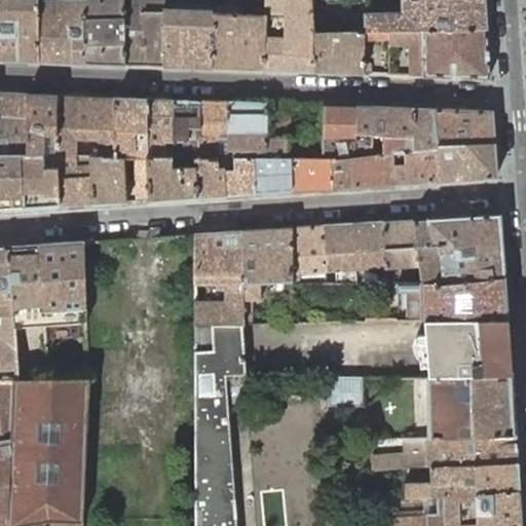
[(0,0),(0,59),(15,60),(38,60),(37,2),(37,0),(0,0)]
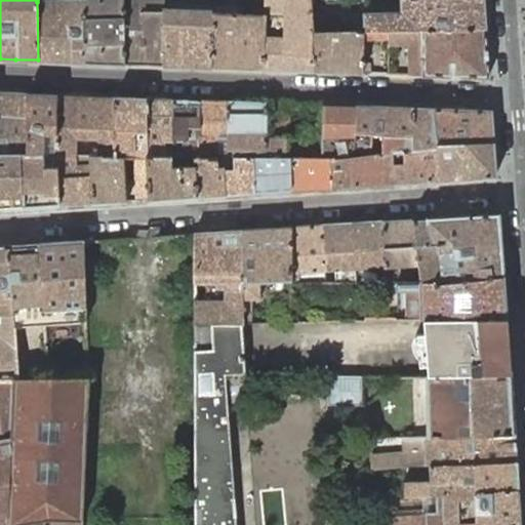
[(37,0),(37,2),(38,59),(64,61),(85,62),(83,0),(59,0),(61,0),(48,1),(48,0),(37,0)]
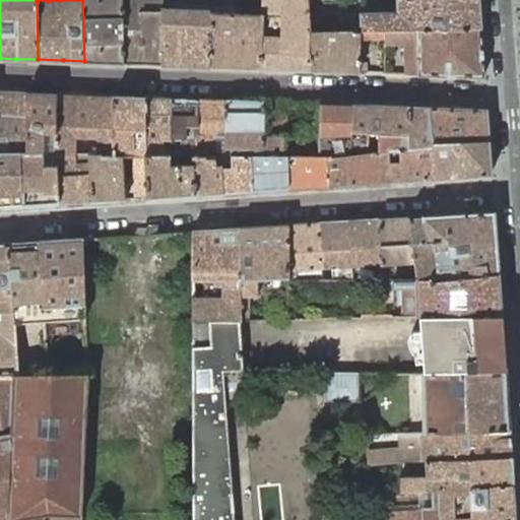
[(82,0),(84,61),(102,62),(123,63),(122,0),(82,0)]
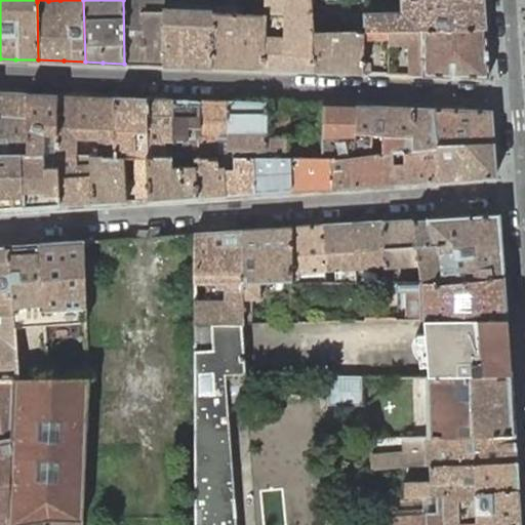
[(123,0),(124,64),(146,65),(164,65),(164,8),(164,1),(164,0),(123,0)]
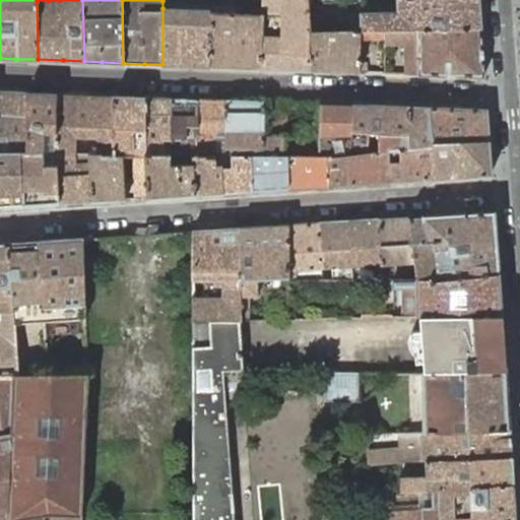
[(163,0),(163,1),(163,8),(163,64),(187,65),(210,66),(212,13),(213,11),(213,3),(212,0),(204,0),(204,3),(203,10),(170,9),(170,1),(174,2),(174,0),(163,0)]
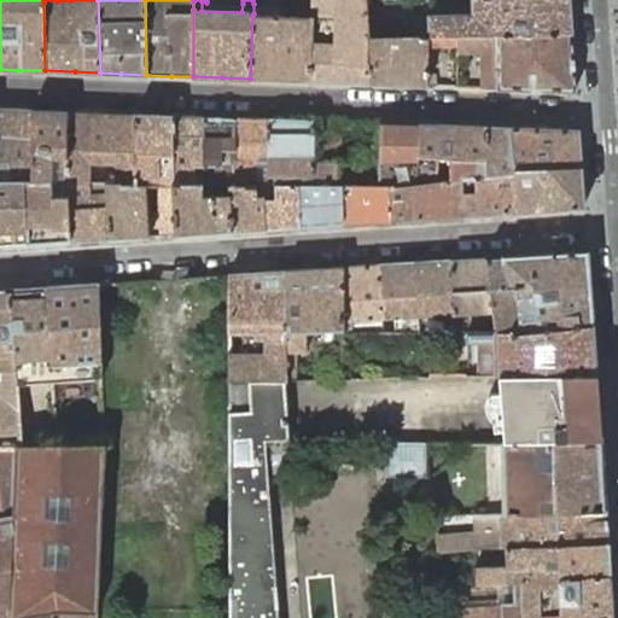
[(313,0),(313,17),(310,81),(340,82),(368,83),(367,39),(366,0),(313,0)]
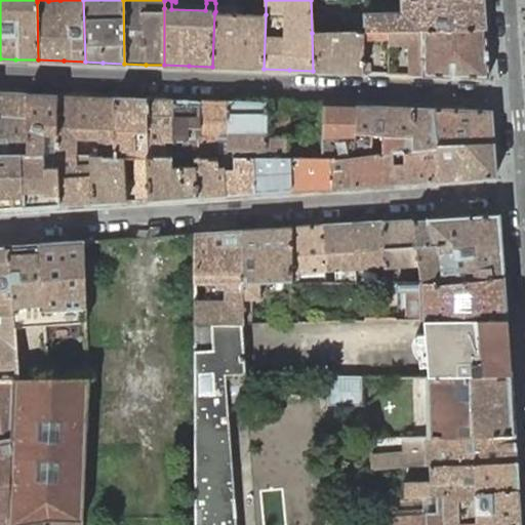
[(483,0),(401,0),(402,12),(364,13),(364,14),(350,14),(351,31),(388,30),(422,30),(485,29),(484,10),(483,0)]
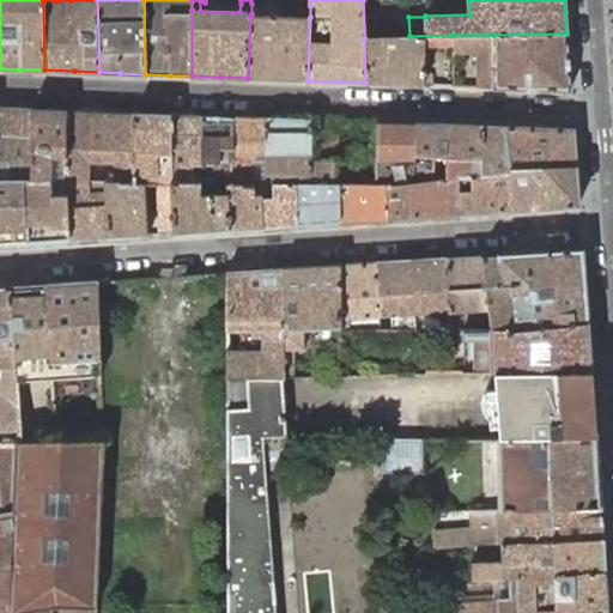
[(241,4),(205,2),(200,1),(200,11),(240,12),(241,4)]
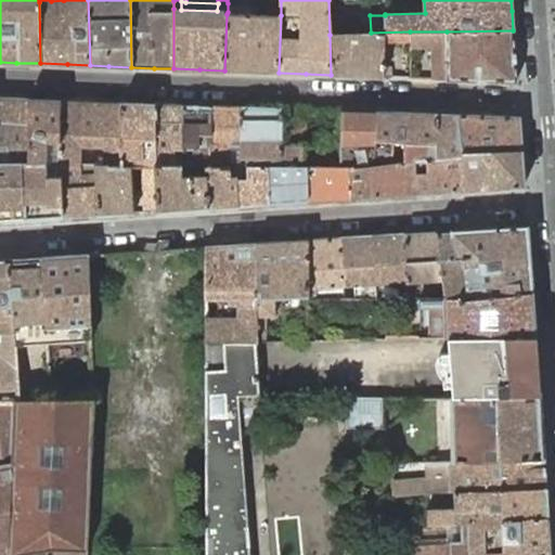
[(227,14),(224,71),(254,72),(279,73),(281,15),(227,14)]
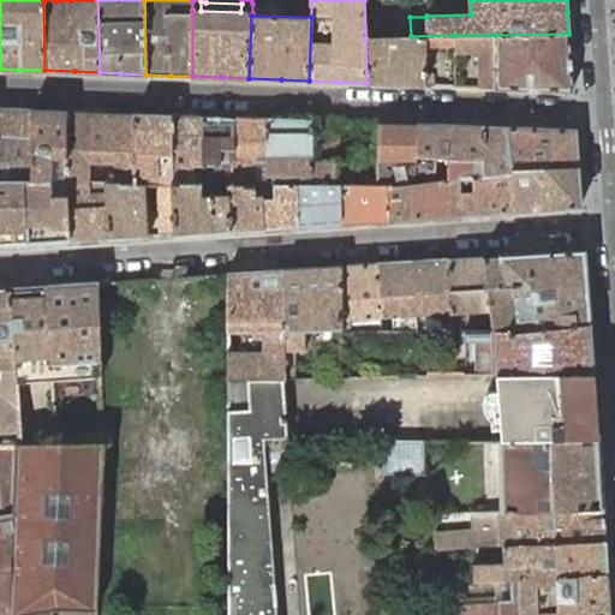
[(495,35),(454,35),(454,45),(454,49),(481,49),(482,88),(496,88),(572,91),(569,55),(568,34),(495,35)]
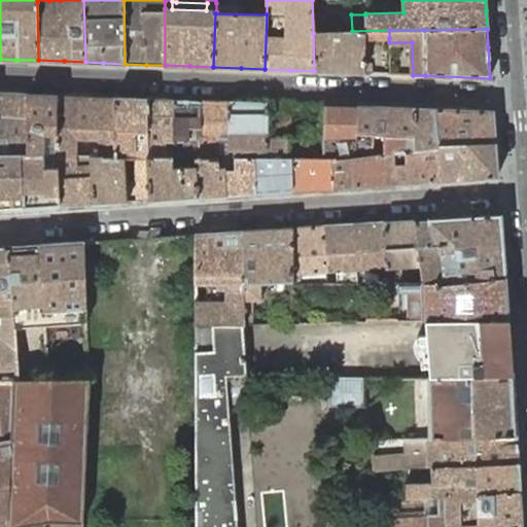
[(313,33),(314,71),(337,72),(364,72),(363,39),(389,38),(389,30),(352,31),(313,33)]
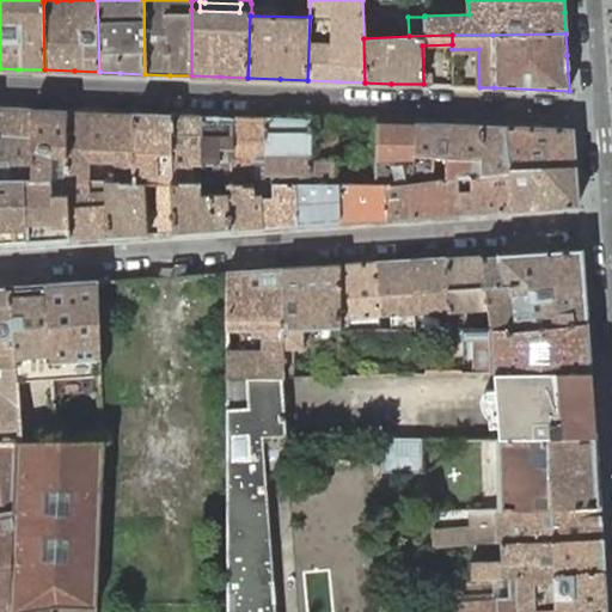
[(32,178),(32,109),(0,108),(0,178),(25,178),(32,178)]
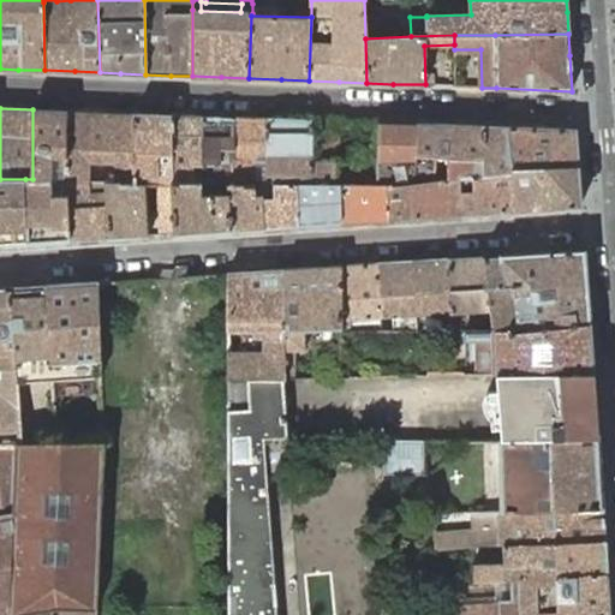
[(66,156),(66,111),(45,111),(33,109),(33,179),(52,180),(63,180),(63,171),(52,172),(52,156),(66,156)]
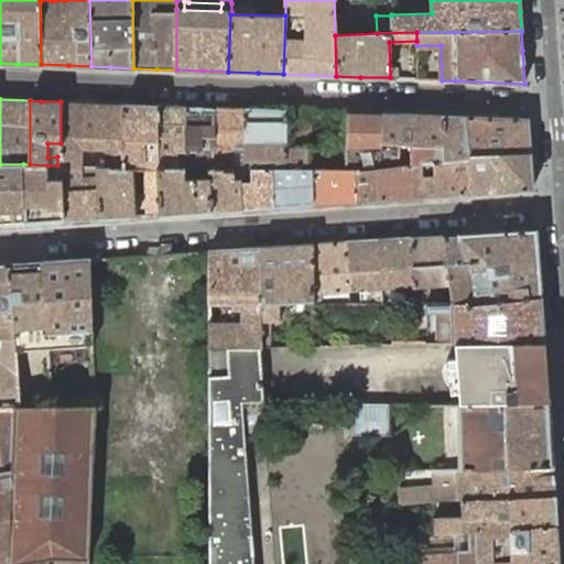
[(125,167),(126,104),(84,102),(61,101),(61,143),(61,165),(82,166),(82,149),(106,150),(106,167),(125,167)]
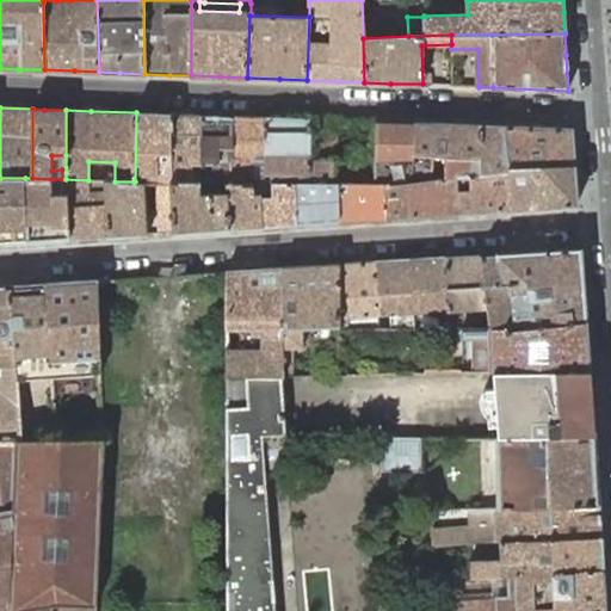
[(172,181),(170,113),(143,112),(136,112),(135,181),(146,183),(156,183),(159,233),(173,232),(171,181),(172,181)]
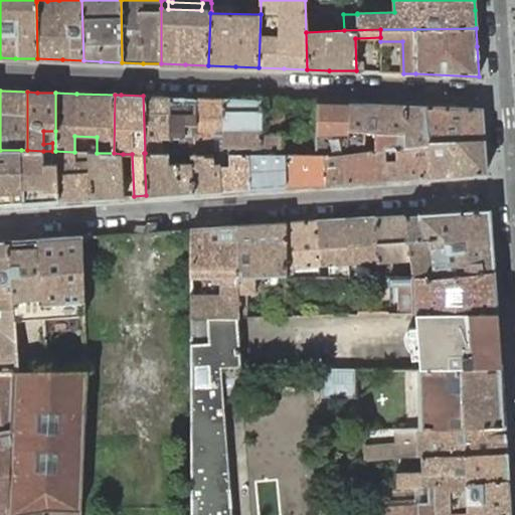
[(171,153),(170,97),(154,97),(143,96),(145,153),(167,153),(171,153)]
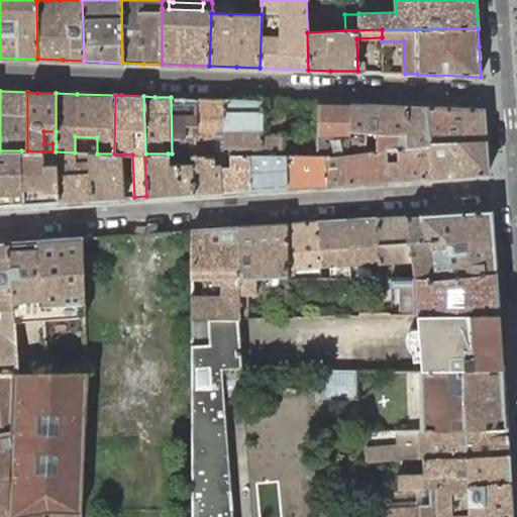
[(196,154),(198,98),(175,97),(171,97),(172,153),(192,154),(196,154)]
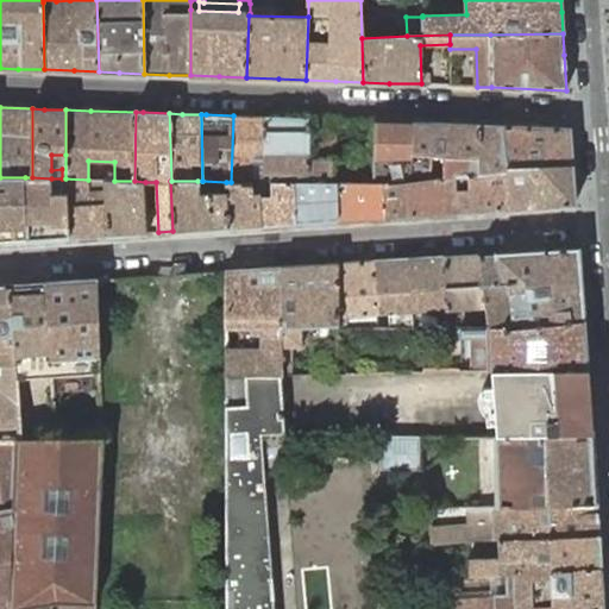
[(259,182),(264,182),(267,118),(243,117),(233,115),(231,182),(251,182),(259,182)]
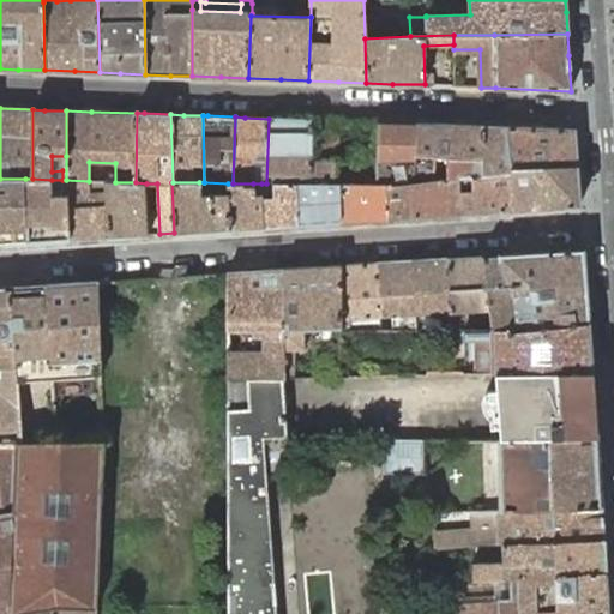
[(324,132),(324,120),(313,120),(289,119),(269,119),(266,184),(296,184),(309,184),(336,184),(337,161),(330,161),(330,133),(324,132)]
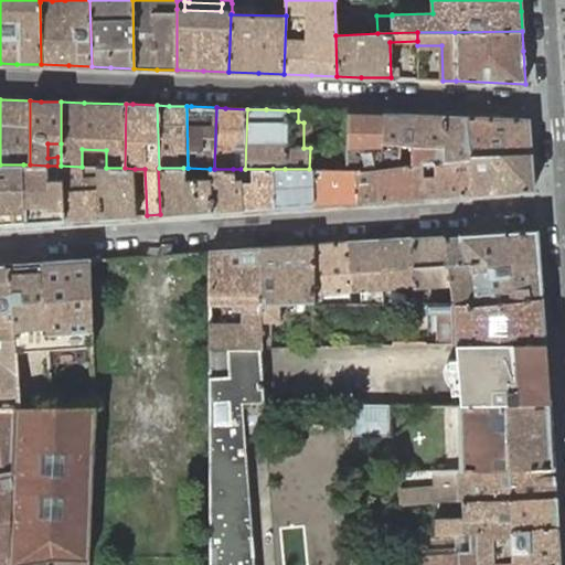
[(356,171),(381,168),(382,142),(384,142),(384,113),(368,113),(350,113),(348,149),(348,170),(356,171)]
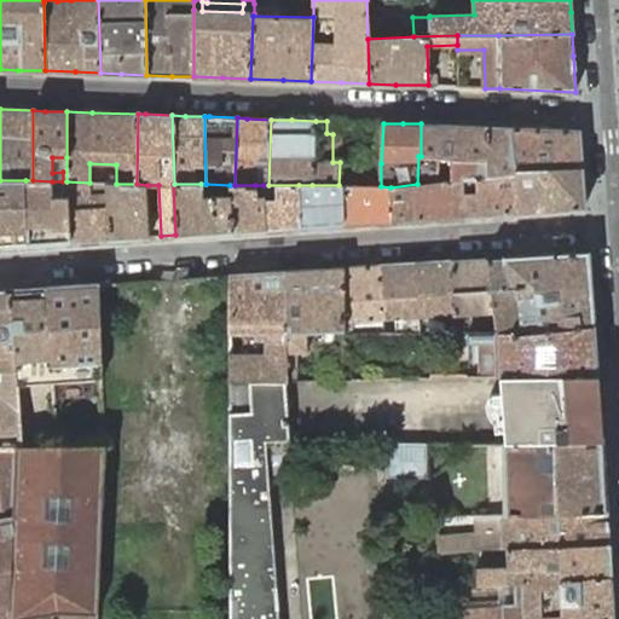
[(487,158),(486,127),(449,126),(421,123),(421,156),(418,156),(417,184),(453,180),(451,160),(487,158)]
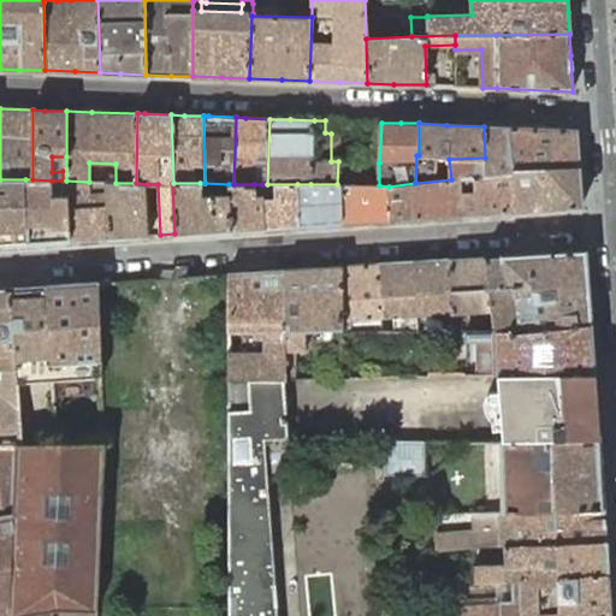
[(515,172),(514,170),(510,126),(493,126),(484,126),(485,158),(449,159),(451,179),(460,178),(515,172)]
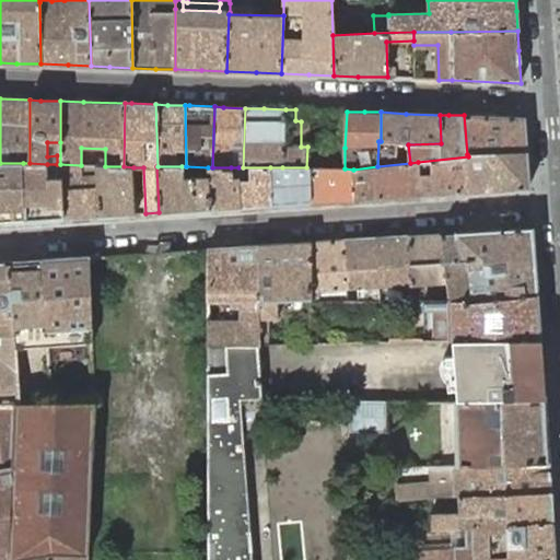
[(467,154),(527,152),(525,135),(523,117),(464,115),(467,154)]
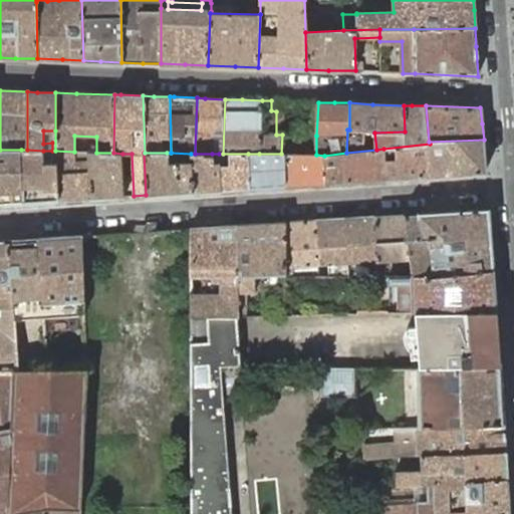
[(485,154),(484,140),(429,142),(430,144),(433,176),(485,172),(485,154)]
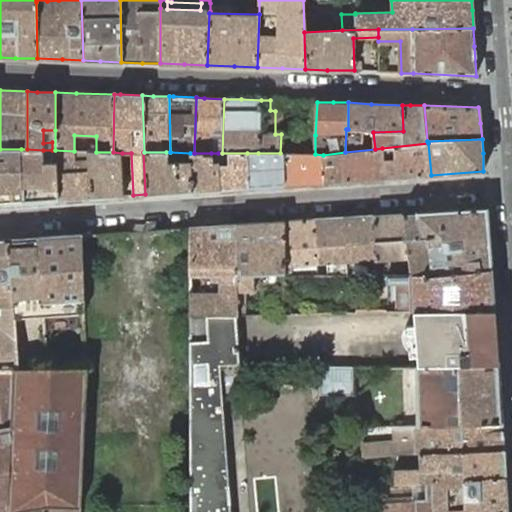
[(410,177),(431,175),(428,143),(382,148),(383,179),(410,177)]
